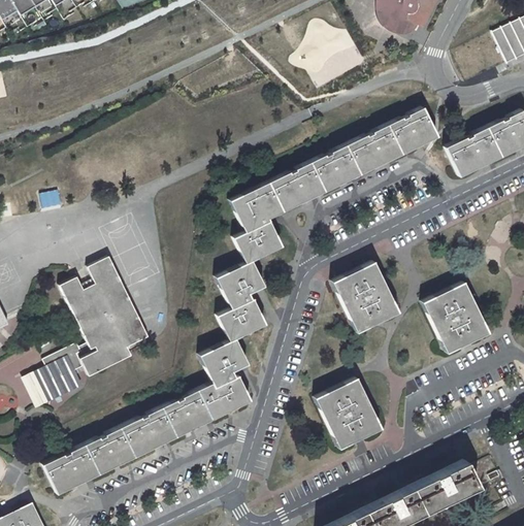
[(0,0),(0,35),(10,29),(24,35),(63,11),(68,20),(102,0),(0,0)]
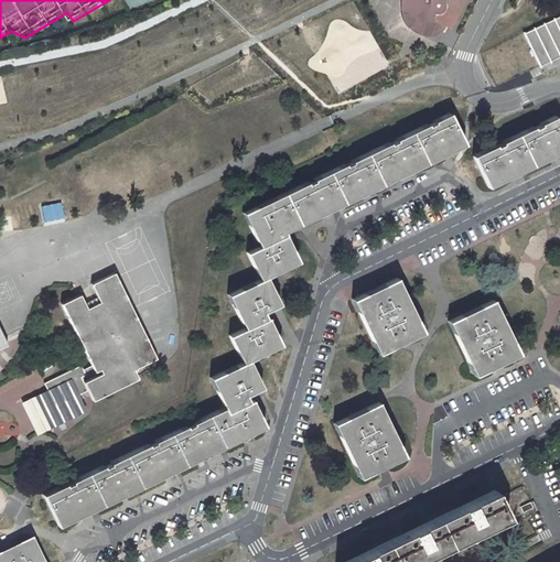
[(402,0),(402,7),(402,11),(402,14),(405,20),(408,19),(409,21),(410,23),(412,26),(415,29),(416,30),(418,32),(417,34),(420,36),(427,39),(428,39),(437,23),(440,25),(451,31),(458,24),(454,22),(463,14),(460,12),(467,4),(462,1),(462,0),(402,0)]
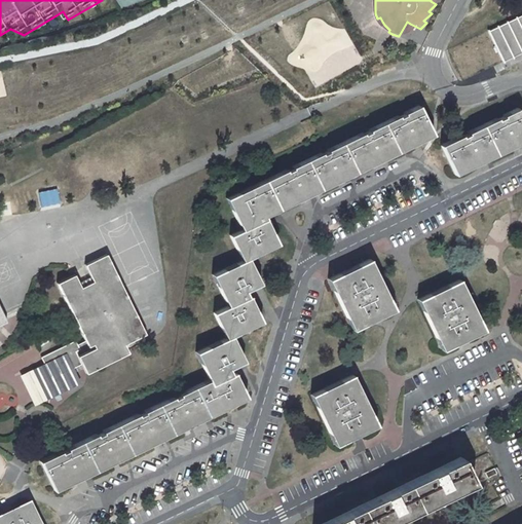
[(380,24),(383,29),(385,30),(388,32),(389,30),(387,28),(386,27),(384,25),(382,22),(381,20),(380,17),(377,19),(380,24)]
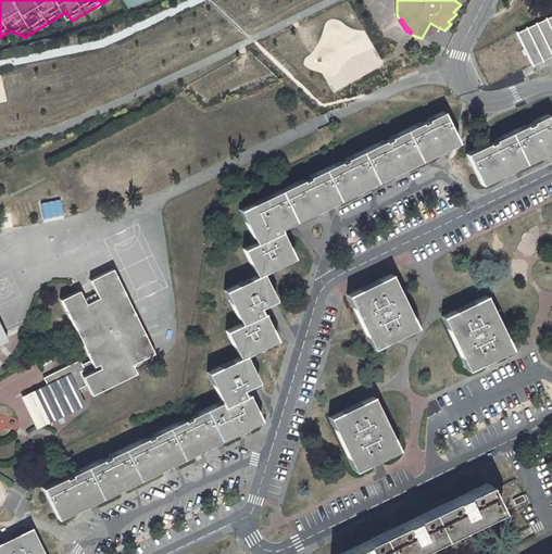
[(551,19),(521,34),(536,67),(551,59),(551,19)]
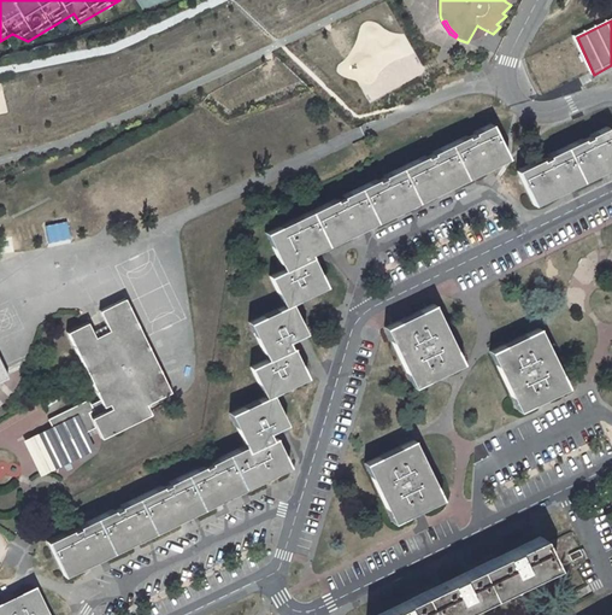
[(474,44),(481,28),(477,25),(468,42),(470,42),(471,44),(474,44)]
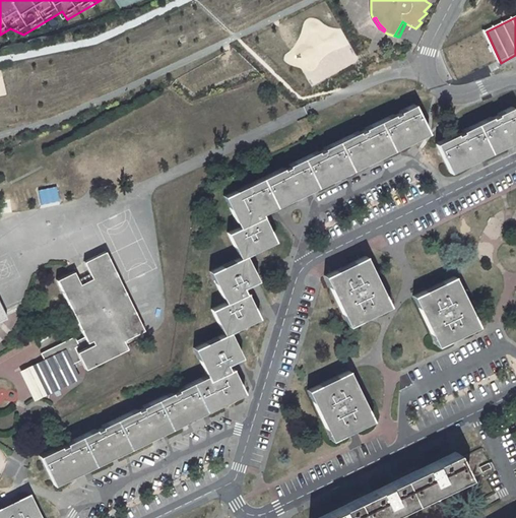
[(210,378),(44,458),(57,487),(248,395),(236,371),(233,372),(230,366),(245,359),(233,334),(263,320),(251,295),(249,296),(246,289),(261,282),(249,257),(278,244),(265,216),(432,135),(417,107),(228,198),(242,230),(231,235),(243,260),(213,274),(229,305),(214,311),(227,336),(198,350),(210,378)]
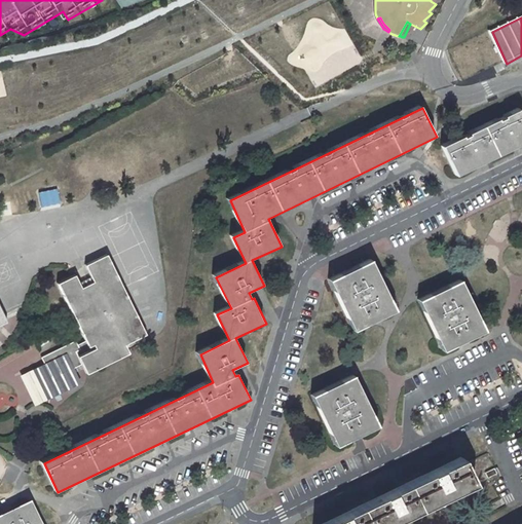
[(521,110),(444,147),(457,176),(521,145),(521,110)]
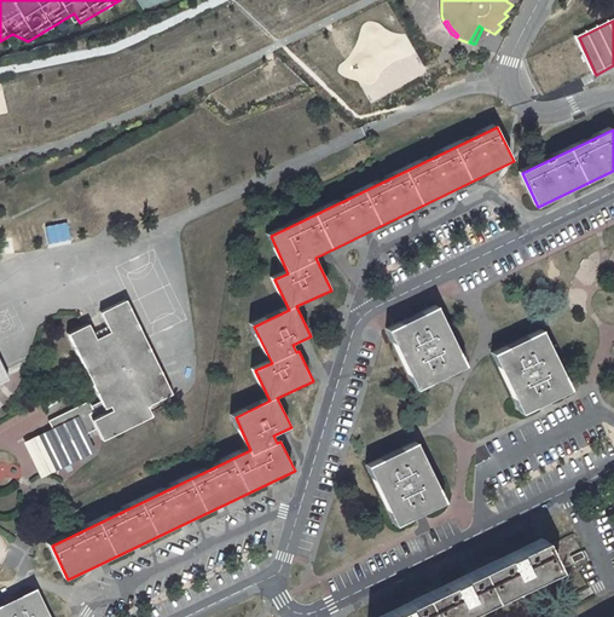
[(175,397),(129,301),(104,315),(114,334),(100,341),(92,327),(71,336),(104,404),(96,409),(93,404),(52,424),(56,431),(46,436),(62,468),(93,454),(86,438),(100,432),(105,442),(155,419),(151,408),(175,397)]
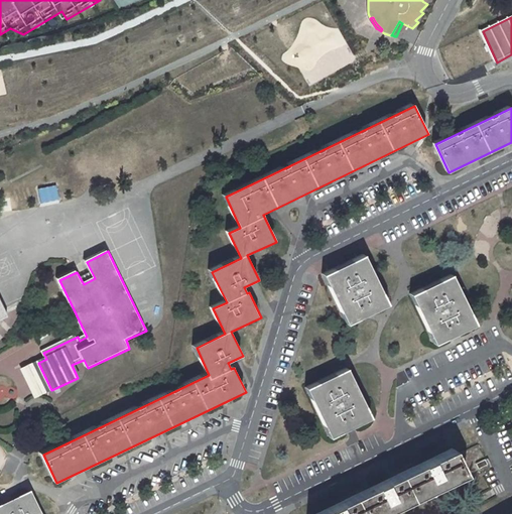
[(390,304),(366,255),(330,273),(329,274),(327,278),(349,325),(390,304)]
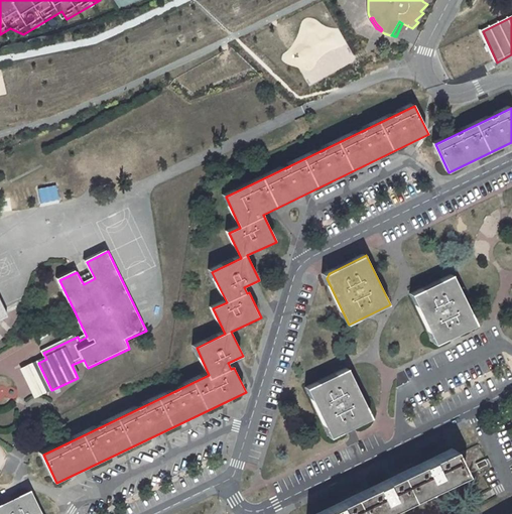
[(479,325),(455,275),(413,295),(437,345),(479,325)]
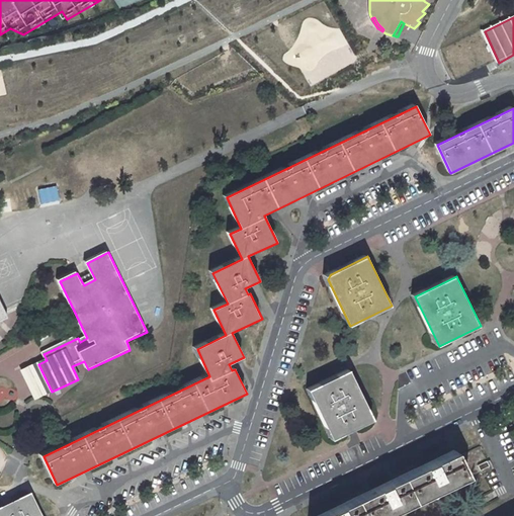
[(0,323),(10,319),(0,297),(0,323)]
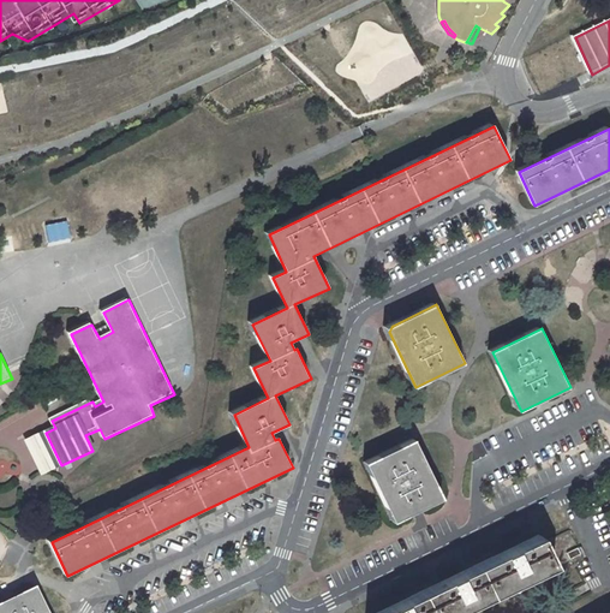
[(28,442),(43,474),(61,465),(46,433),(28,442)]
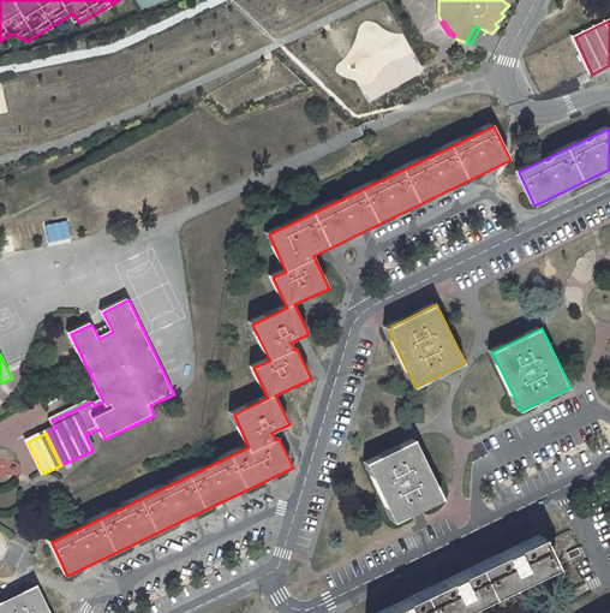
[(444,498),(417,440),(368,464),(395,522),(444,498)]
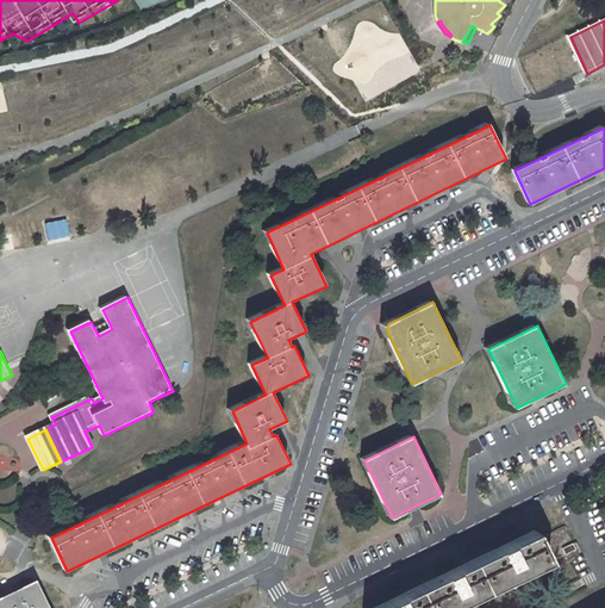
[(540,532),(379,607),(448,607),(550,559),(555,569),(582,556),(569,528),(543,540),(540,532)]
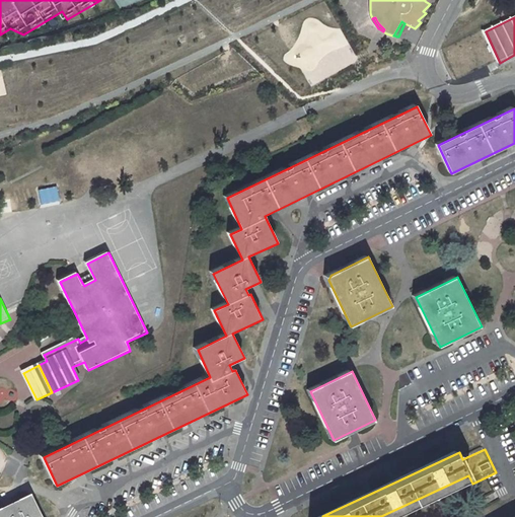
[(39,516),(31,501),(0,515),(0,516),(39,516)]
